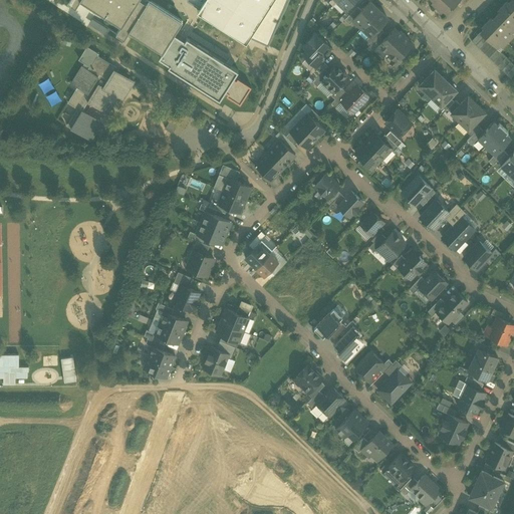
[(69,0),(67,4),(75,9),(80,1),(120,27),(115,34),(123,40),(129,32),(162,53),(174,34),(183,21),(150,0),(69,0)]
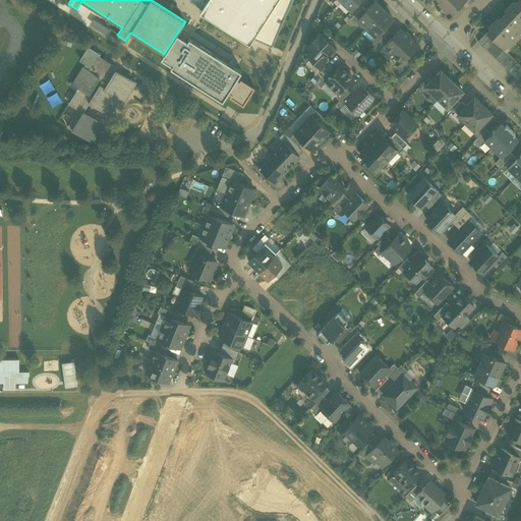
[(189,0),(203,8),(200,11),(249,43),(252,38),(272,47),(292,0),(189,0)]
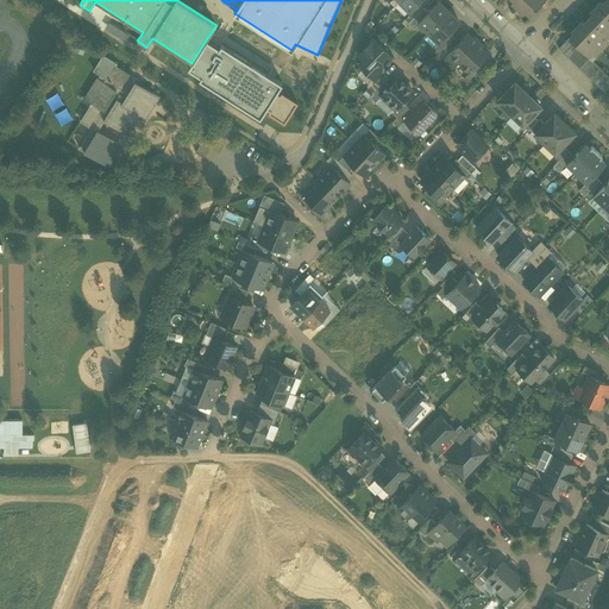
[(420,0),(400,0),(400,1),(409,11),(418,2),(420,0)]
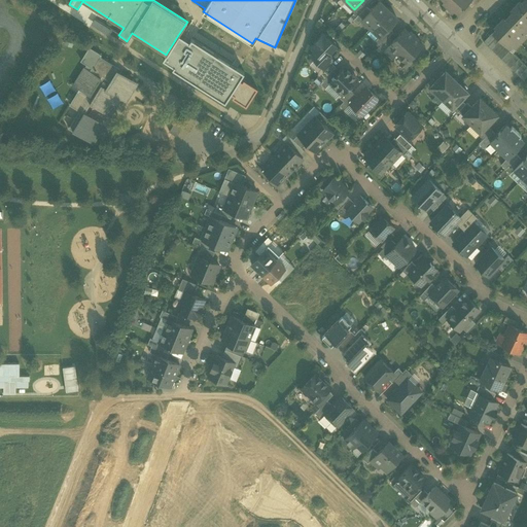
[(454,0),(448,7),(450,9),(453,7),(458,13),(467,4),(470,0),(454,0)]
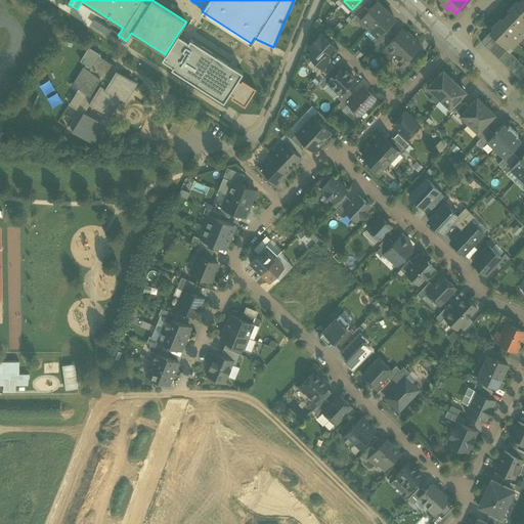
[(523,0),(521,0),(519,2),(517,0),(512,5),(523,16),(523,0)]
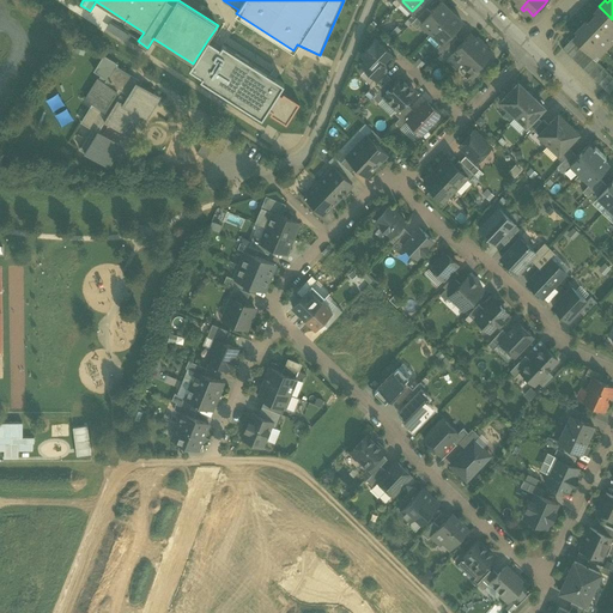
[(420,2),(412,11),(414,13),(407,19),(411,23),(426,7),(420,2)]
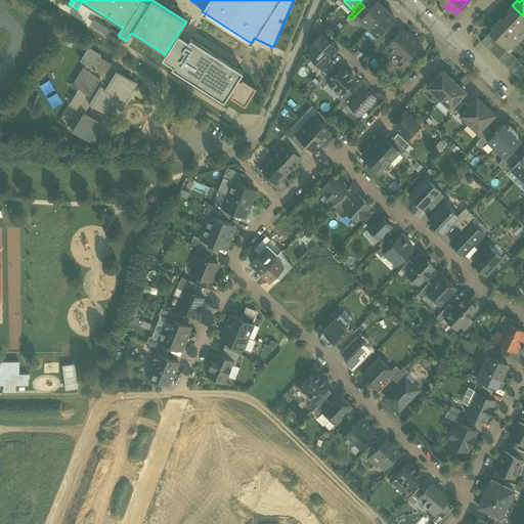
[(377,2),(368,10),(360,19),(368,28),(386,10),(377,2)]
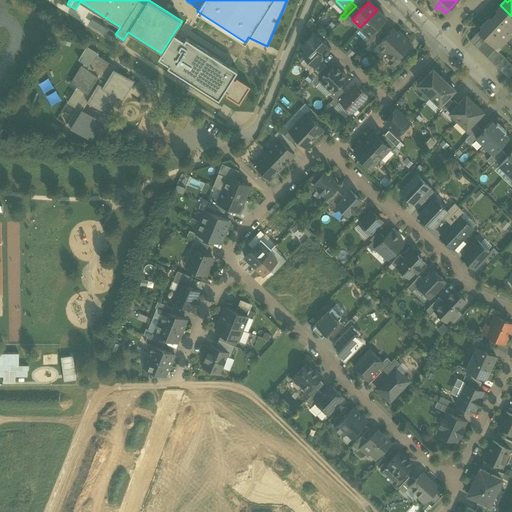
[(510,30),(511,28),(511,16),(500,5),(496,10),(498,12),(495,15),(510,30)]
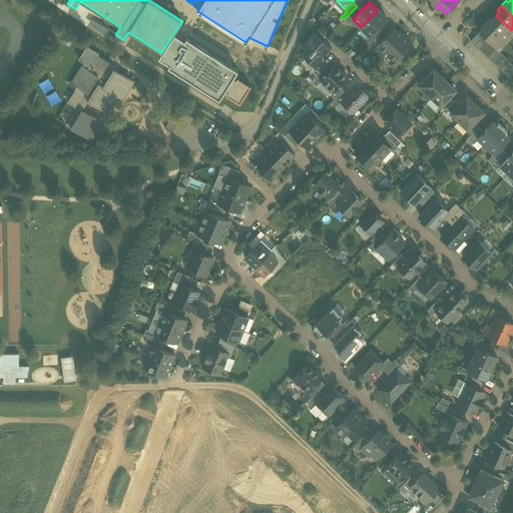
[(361,10),(357,6),(344,19),(349,24),(353,19),(361,10)]
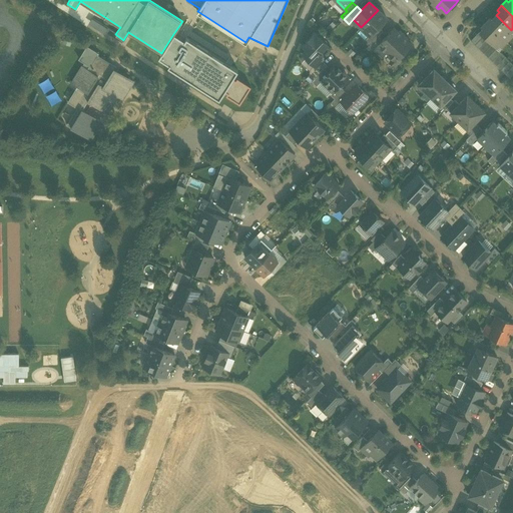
[(387,18),(378,10),(361,27),(369,35),(370,36),(378,27),(387,18)]
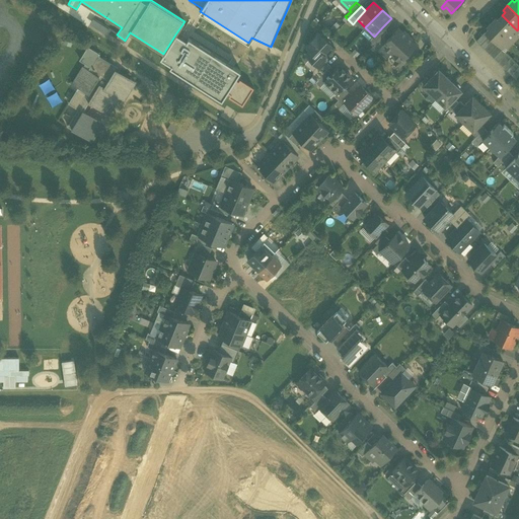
[(509,39),(517,30),(502,15),(498,19),(496,17),(492,22),(509,39)]
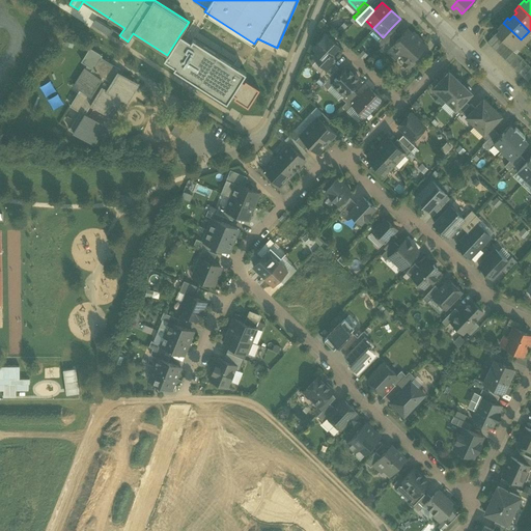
[(91,26),(110,34),(113,28),(94,20),(91,26)]
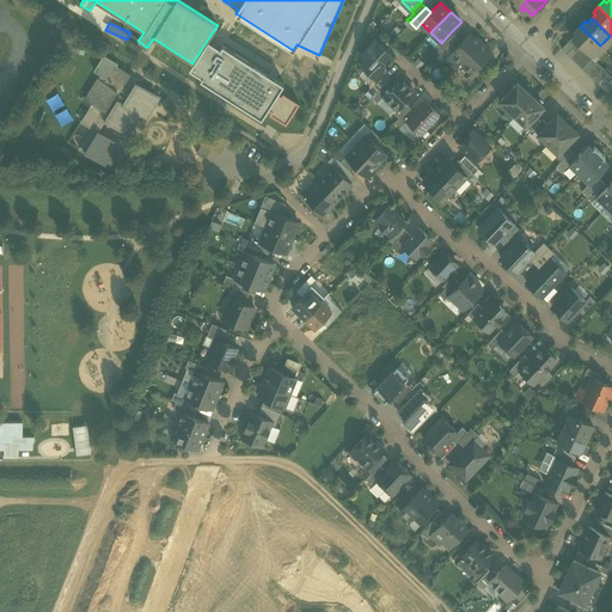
[(591,56),(600,46),(580,26),(574,32),(576,34),(571,38),(576,43),(582,48),(587,53),(591,56)]
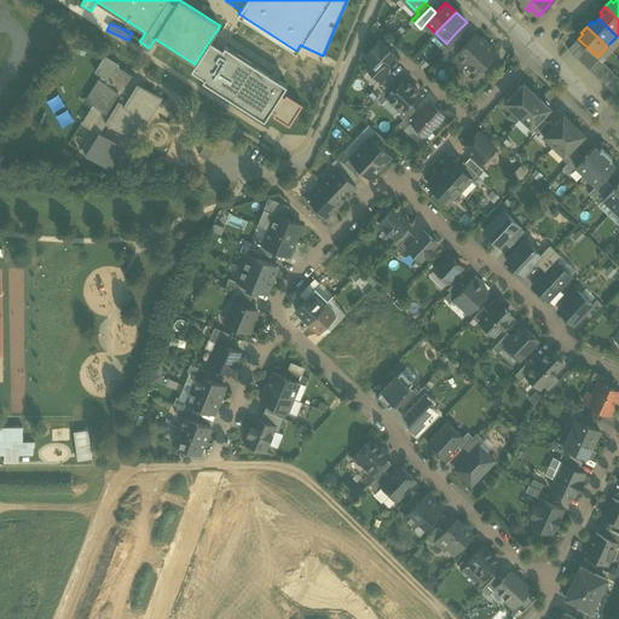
[(462,38),(456,33),(446,44),(445,42),(440,47),(446,53),(456,42),(462,38)]
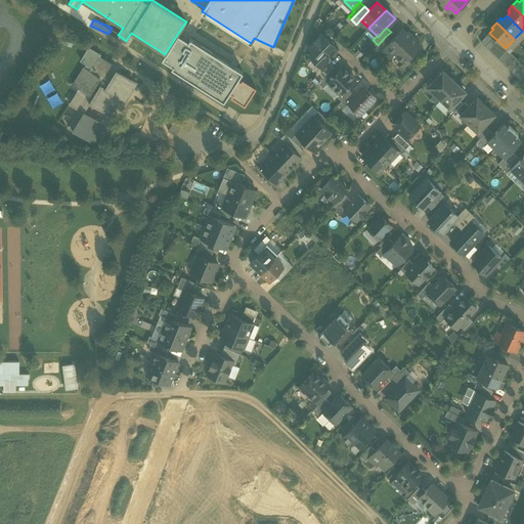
[(402,29),(391,41),(386,46),(395,54),(412,36),(408,32),(407,33),(402,29)]
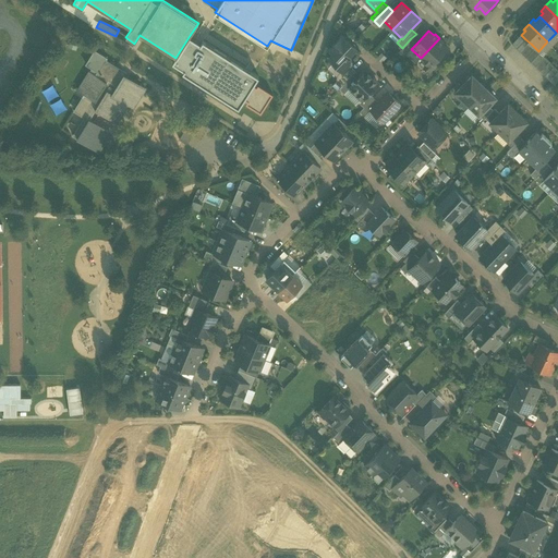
[(517,49),(525,39),(521,35),(512,44),(517,49)]
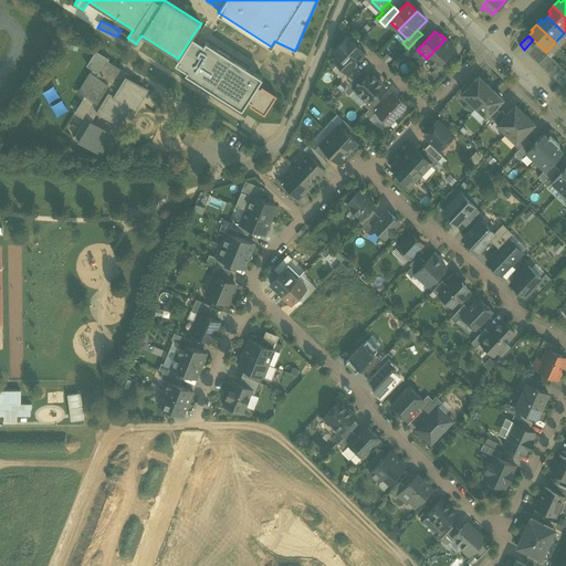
[(346,72),(348,74),(355,67),(355,61),(352,59),(360,49),(347,37),(334,51),(338,56),(334,61),(346,72)]
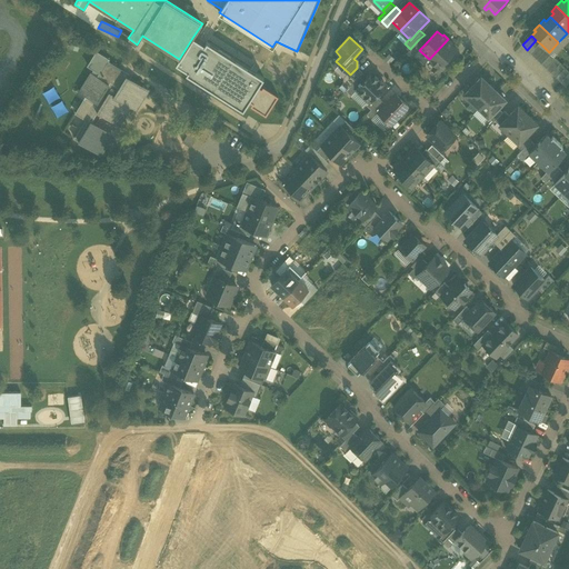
[(205,46),(192,38),(179,59),(176,65),(188,71),(187,75),(243,110),(249,101),(252,103),(251,107),(265,116),(277,97),(262,88),(261,90),(258,87),(263,78),(207,42),(205,46)]
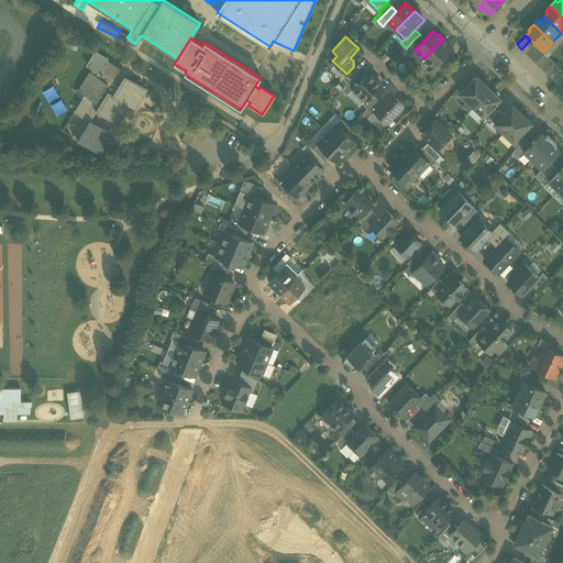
[(420,44),(415,39),(406,48),(405,51),(409,55),(415,50),(420,44)]
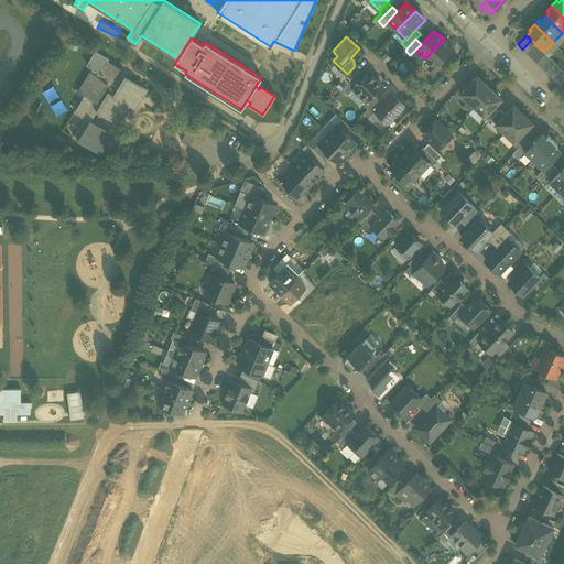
[(448,43),(444,39),(425,58),(434,67),(440,62),(452,50),(447,44),(448,43)]
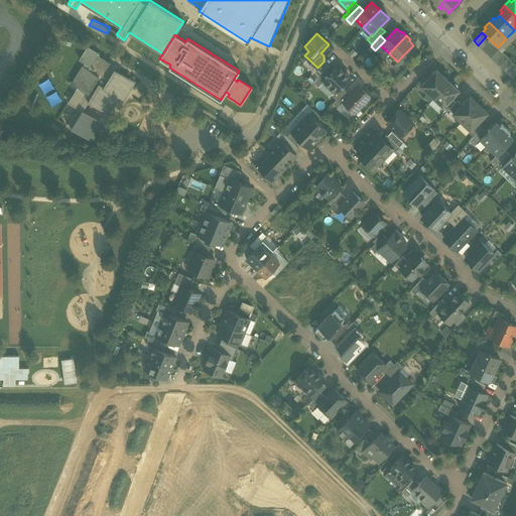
[(482,49),(491,40),(486,36),(478,45),(482,49)]
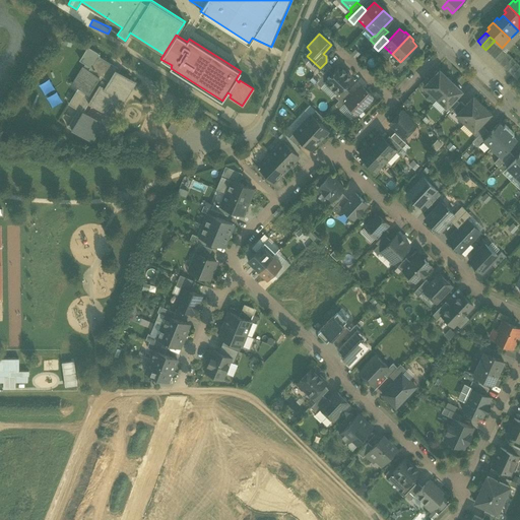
[(491,54),(499,45),(495,41),(485,50),(491,54)]
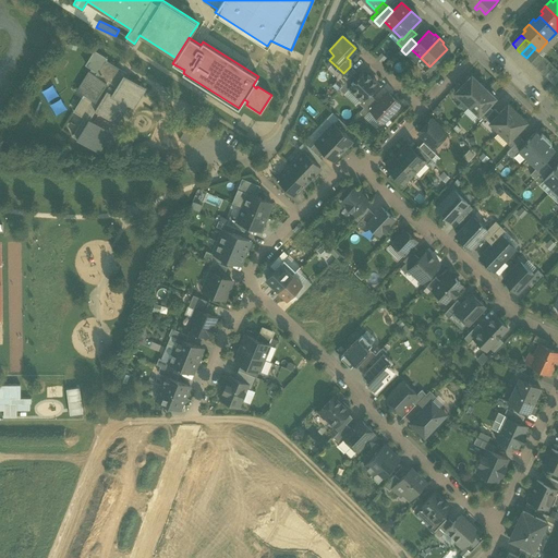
[(531,62),(540,52),(538,51),(535,48),(526,58),(531,62)]
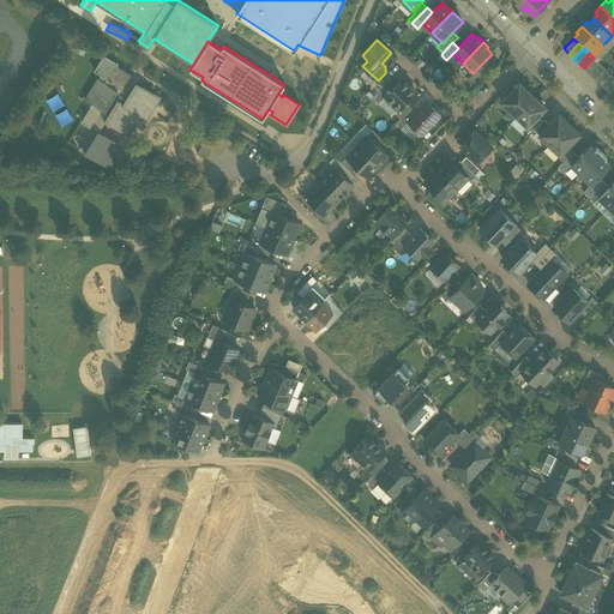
[(94,71),(107,79),(104,84),(98,79),(85,100),(92,103),(80,121),(92,130),(80,150),(109,168),(124,146),(98,131),(104,121),(126,134),(138,114),(144,118),(158,96),(136,82),(138,79),(116,66),(118,65),(103,55),(94,71)]
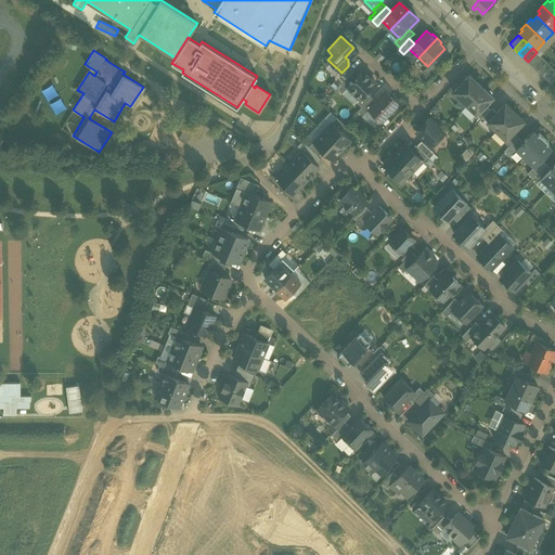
[(379,52),(374,57),(379,62),(384,56),(379,52)]
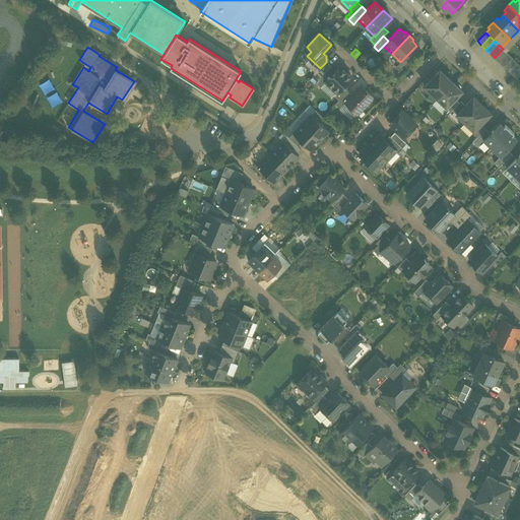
[(499,62),(508,53),(503,49),(495,58),(499,62)]
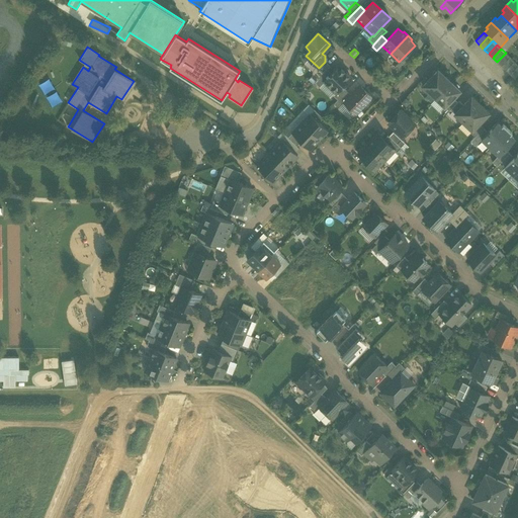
[(502,66),(510,58),(506,53),(497,62),(502,66)]
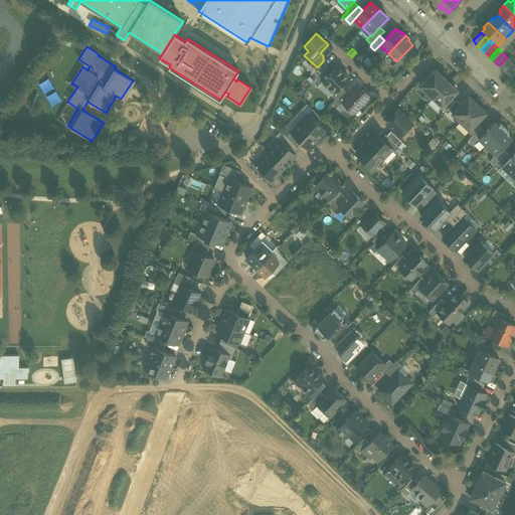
[(311,70),(315,65),(304,55),(302,57),(301,59),(302,61),(303,63),(311,70)]
